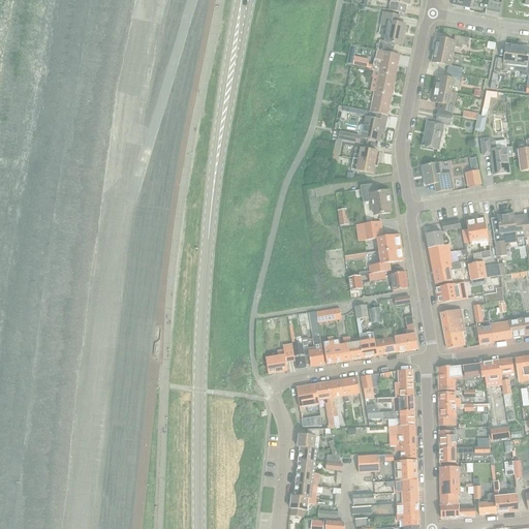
[(410,0),(391,0),(391,2),(389,11),(405,14),(406,6),(409,6),(410,0)]
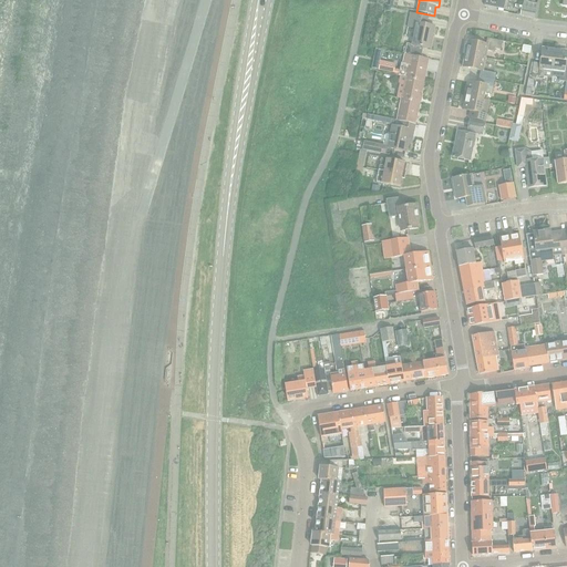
[(484,0),(484,6),(504,10),(505,0),(484,0)]
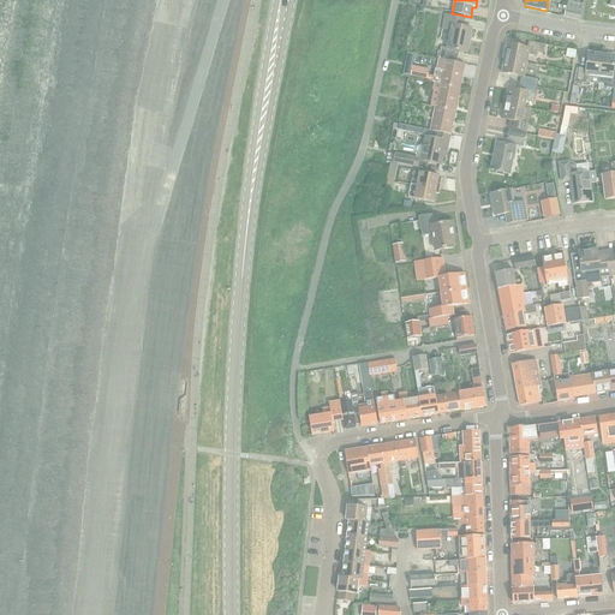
[(566,7),(565,17),(579,21),(581,11),(566,7)]
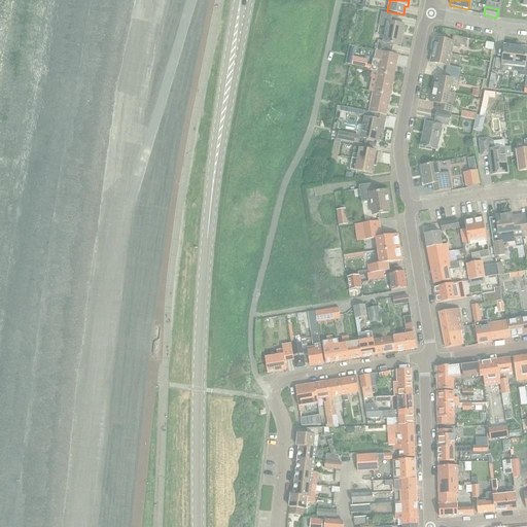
[(378,41),(376,50),(391,54),(393,44),(399,45),(403,26),(395,24),(397,16),(381,13),(379,26),(386,27),(383,42),(378,41)]
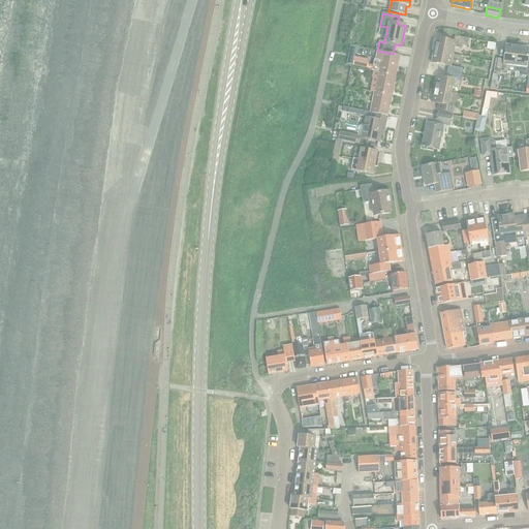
[(436,38),(434,51),(453,55),(454,48),(461,49),(461,45),(467,47),(468,39),(455,36),(453,42),(436,38)]
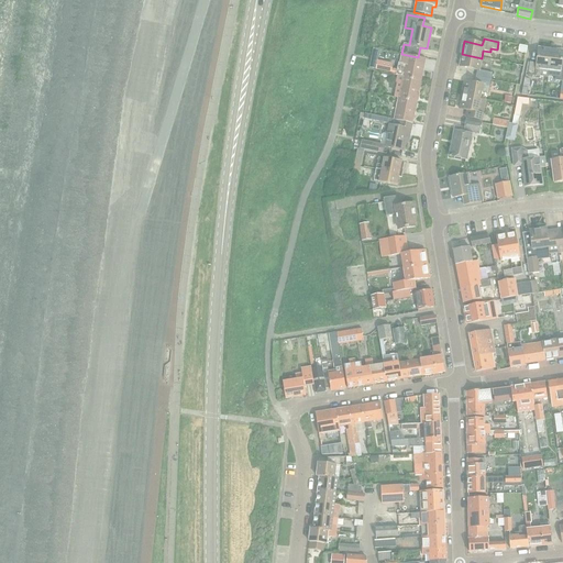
[(540,70),(548,72),(551,50),(538,48),(537,63),(529,63),(528,76),(540,77),(540,70)]
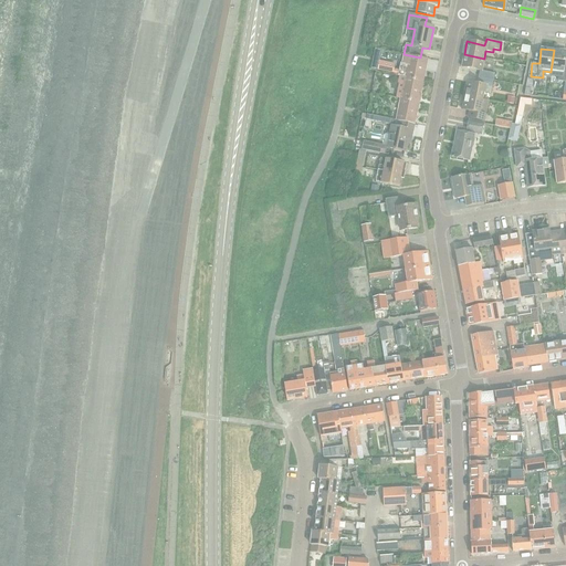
[(554,50),(551,72),(558,73),(557,81),(565,82),(565,66),(564,66),(565,51),(554,50)]
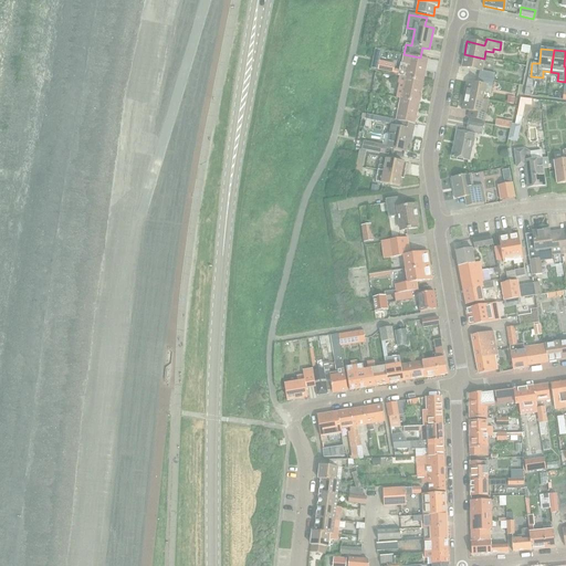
[(407,65),(405,77),(423,81),(428,60),(420,58),(404,54),(401,64),(407,65)]
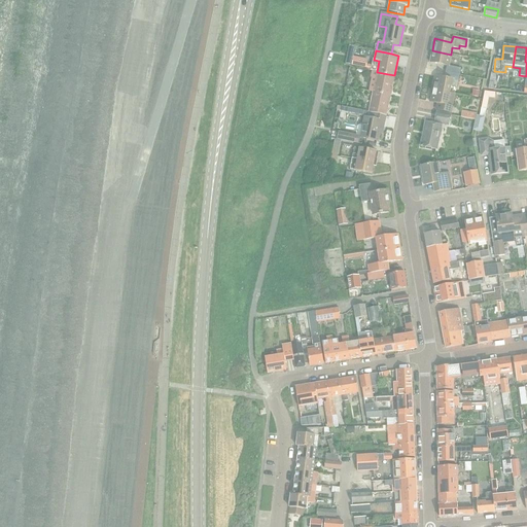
[(445,72),(459,75),(460,69),(449,66),(451,55),(432,50),(429,63),(447,66),(445,72)]
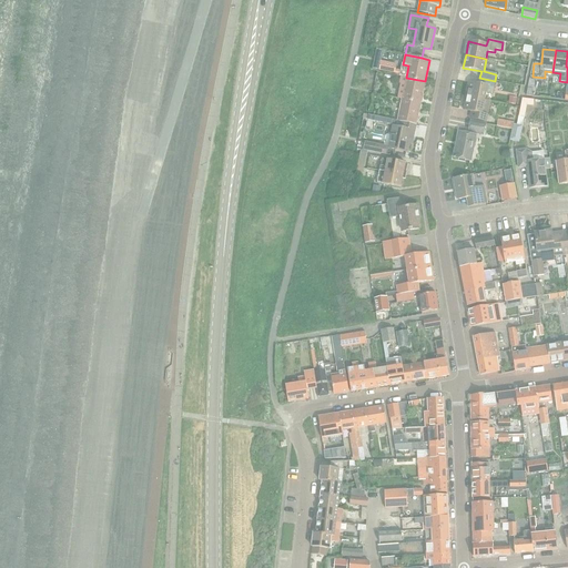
[(381,61),(378,71),(399,75),(401,71),(395,69),(396,64),(381,61)]
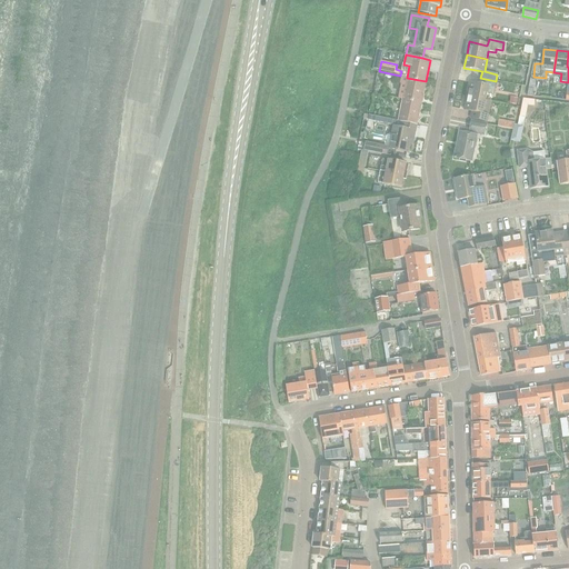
[(402,99),(421,103),(426,81),(407,78),(402,77),(398,99),(402,99)]
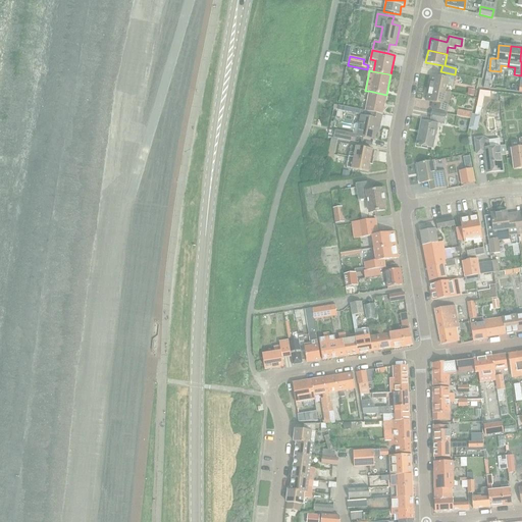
[(430,76),(428,89),(445,92),(447,86),(453,87),(455,74),(440,71),(439,77),(430,76)]
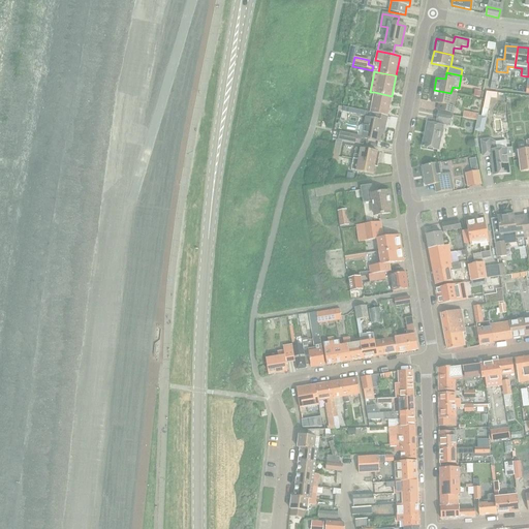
[(450,93),(434,90),(431,102),(440,104),(439,111),(453,114),(456,94),(450,93)]
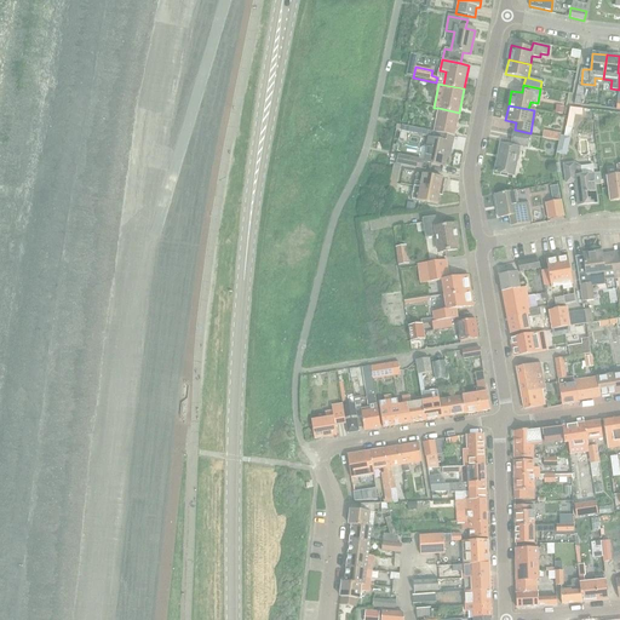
[(438,108),(434,132),(454,136),(459,113),(438,108)]
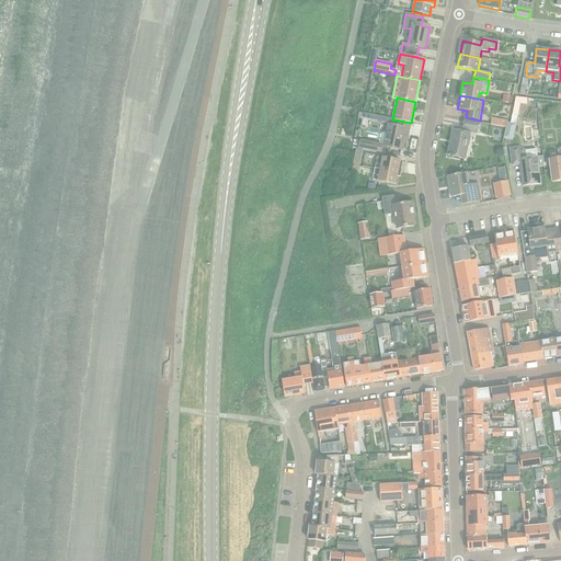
[(408,137),(411,123),(392,119),(377,116),(375,123),(381,124),(377,144),(384,145),(384,147),(401,150),(404,137),(408,137)]
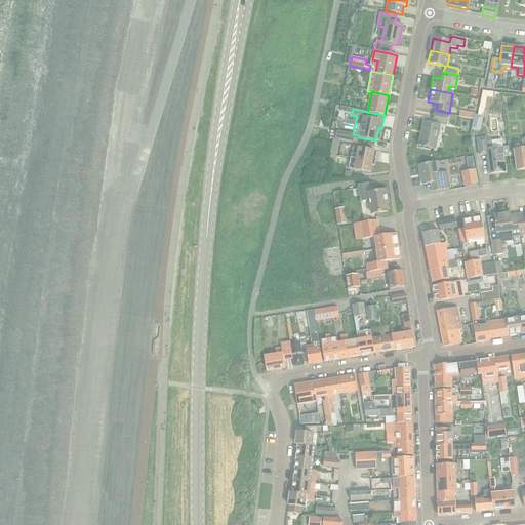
[(459,117),(474,120),(475,114),(460,111),(459,117)]
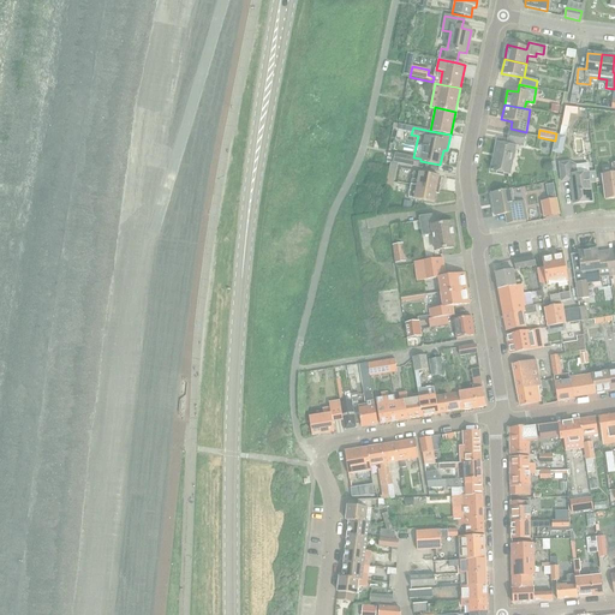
[(523,147),(525,135),(509,131),(507,145),(496,143),(491,172),(508,174),(515,144),(523,147)]
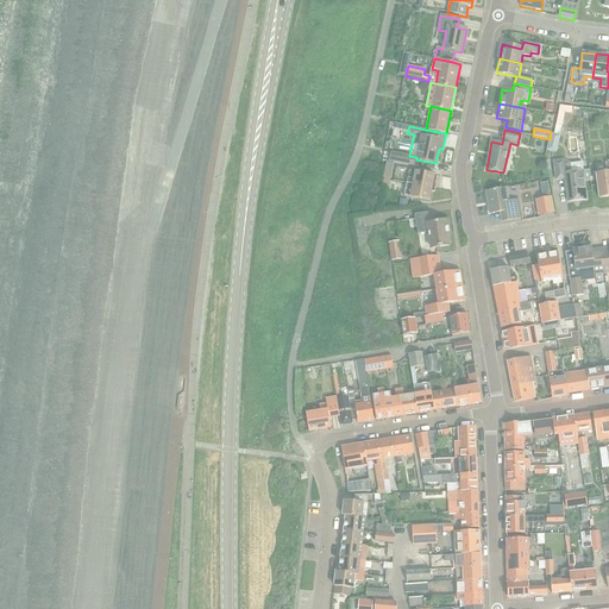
[(557,154),(560,136),(551,135),(546,151),(557,154)]
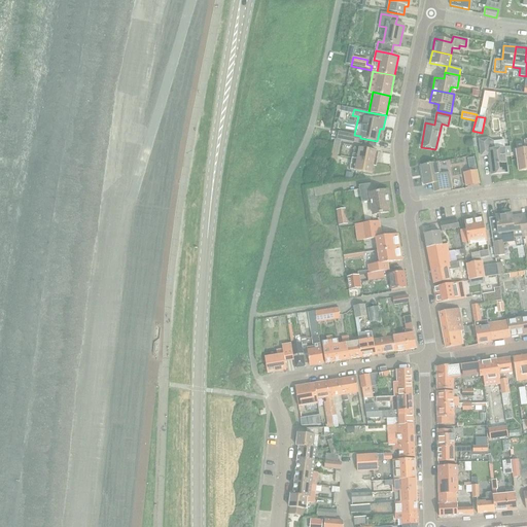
[(338,133),(337,140),(357,144),(359,137),(338,133)]
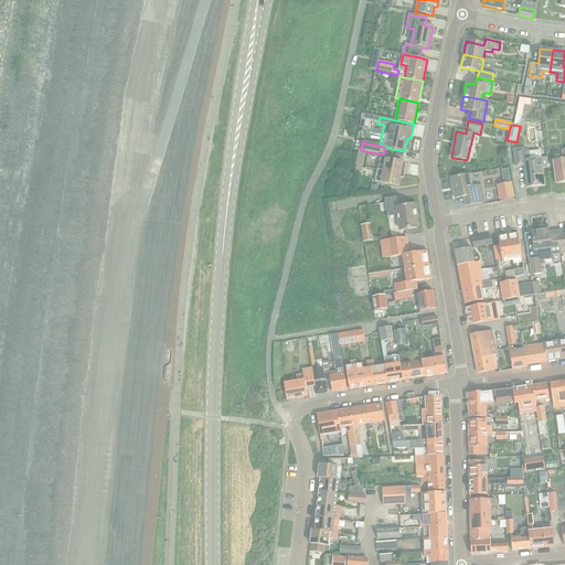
[(360,174),(364,150),(359,149),(354,173),(360,174)]
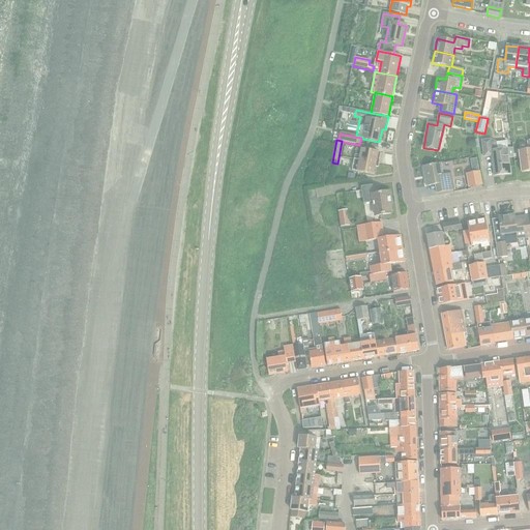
[(491,140),(481,141),(483,157),(492,156),(494,176),(509,174),(508,157),(512,156),(511,149),(507,149),(506,142),(496,143),(491,144),(491,140)]
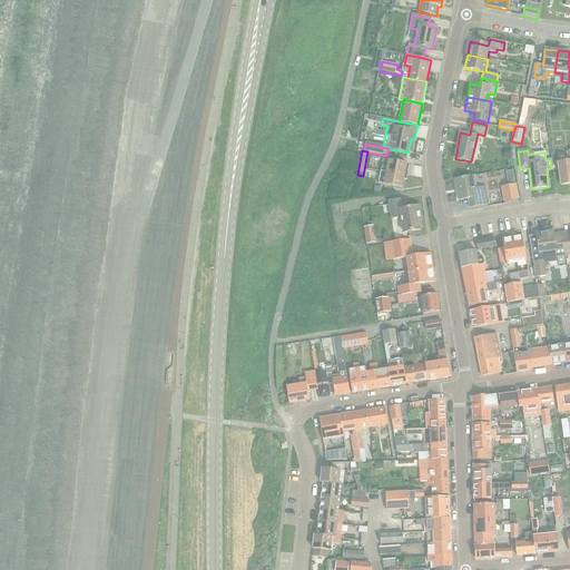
[(558,163),(561,186),(569,184),(569,151),(567,153),(568,161),(558,163)]
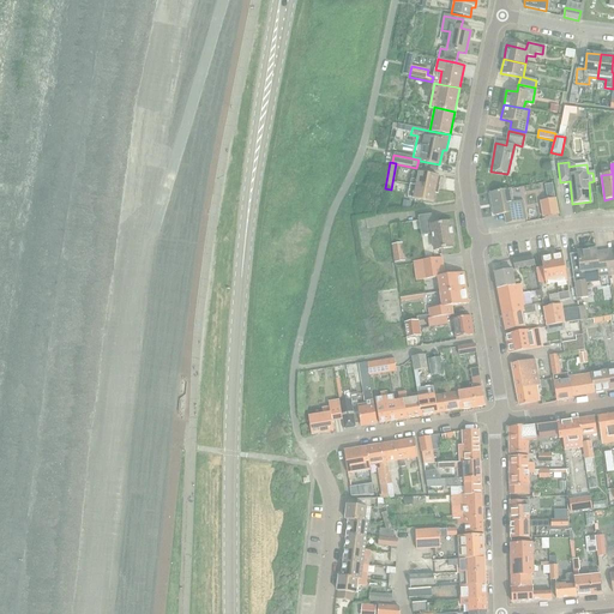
[(438,176),(425,174),(413,172),(410,185),(422,187),(435,190),(438,176)]
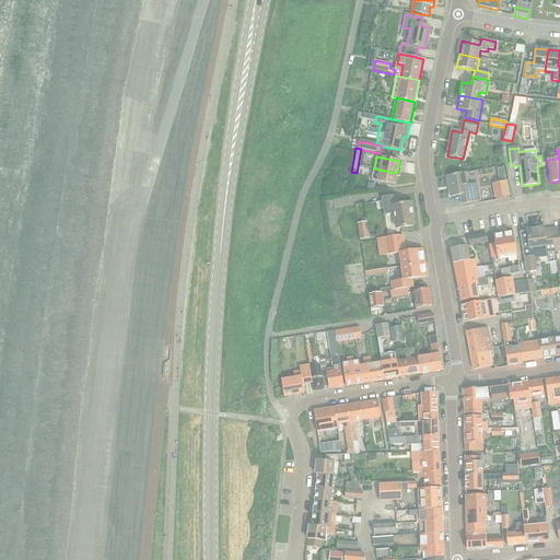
[(372,181),(383,183),(395,185),(397,173),(385,171),(374,168),(372,181)]
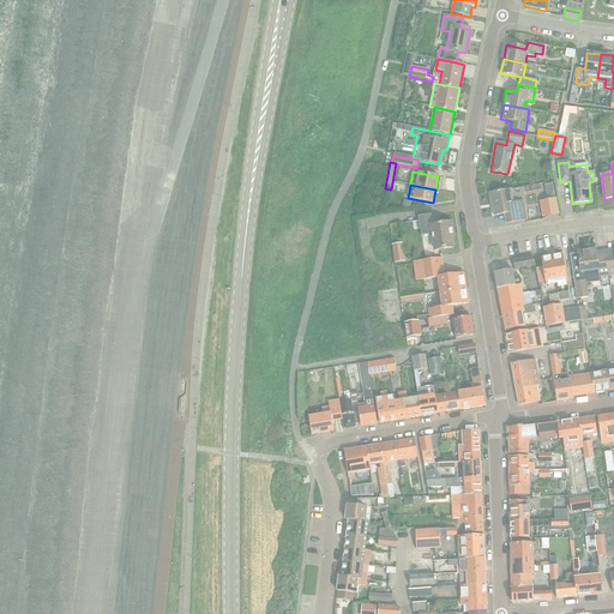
[(506,224),(527,221),(523,200),(512,203),(510,190),(489,193),(494,216),(504,215),(506,224)]
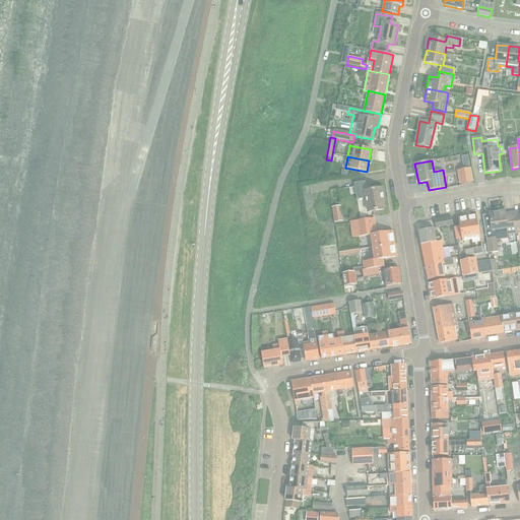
[(470,169),(457,171),(460,185),(472,182),(470,169)]
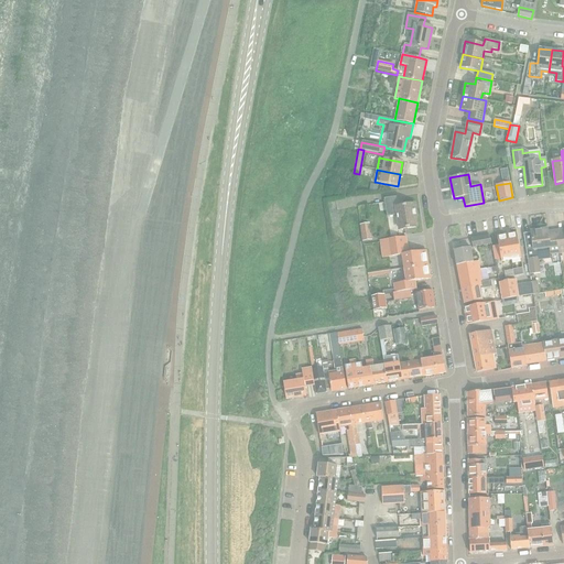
[(414,205),(399,207),(397,197),(383,199),(387,217),(397,216),(400,231),(415,228),(413,217),(416,217),(414,205)]
